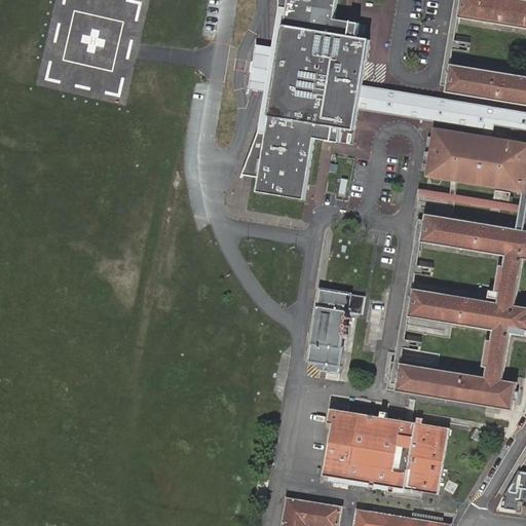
[(278,0),(279,3),(287,5),(278,45),(272,44),(255,54),(254,67),(253,73),(265,88),(271,89),(266,130),(258,129),(250,154),(247,173),(258,175),(256,189),(303,196),(313,135),(323,137),(331,138),(339,140),(341,124),(353,126),(358,105),(428,117),(483,125),(484,134),(493,135),(496,124),(525,128),(525,112),(447,101),(361,83),(369,37),(357,35),(360,21),(334,15),(336,0),(278,0)]
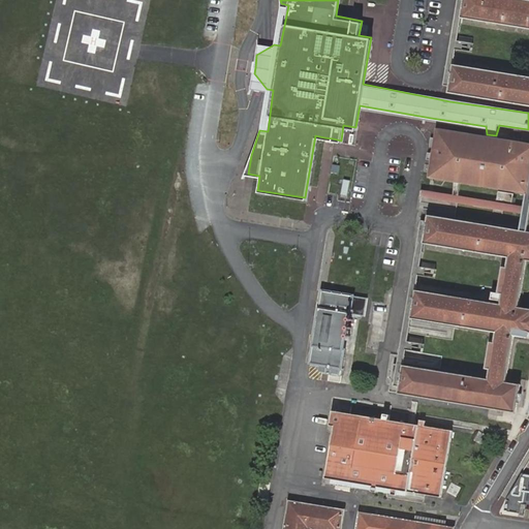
[(399,359),(397,358),(393,384),(514,405),(519,378),(507,376),(515,330),(527,332),(528,327),(528,301),(521,300),(528,252),(528,0),(464,0),(462,17),(528,27),(528,75),(455,64),(450,86),(449,101),(528,113),(528,141),(496,135),(487,134),(438,128),(431,174),(456,178),(461,179),(499,185),(509,187),(526,189),(524,203),(515,200),(515,206),(523,208),(520,223),(430,209),(429,215),(426,236),(507,249),(506,259),(503,258),(498,287),(501,288),(499,297),(417,283),(412,313),(494,327),(493,336),(490,336),(486,362),(489,362),(487,373),(405,360),(399,359)]
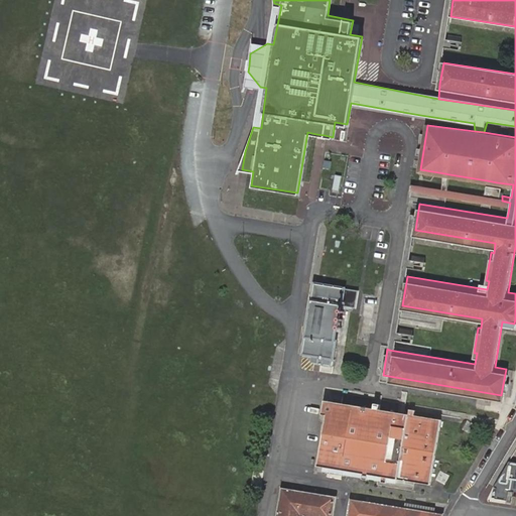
[(444,0),(431,80),(439,84),(443,62),(442,44),(444,34),(450,16),(453,0),(444,0)]
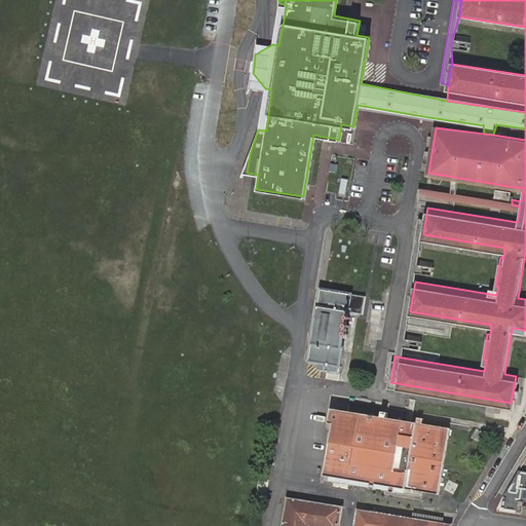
[(453,35),(451,45),(467,47),(468,38),(453,35)]
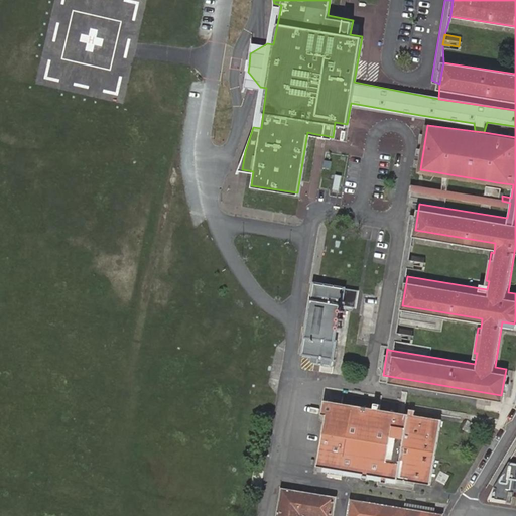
[(449,174),(444,173),(439,182),(444,183),(449,174)]
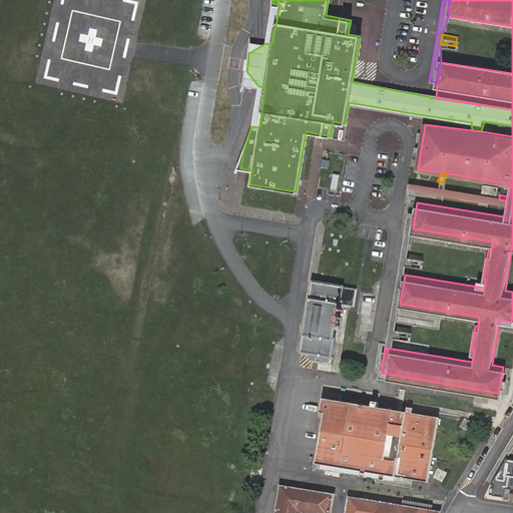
[(493,190),(494,183),(494,181),(484,179),(483,186),(483,189),(493,190)]
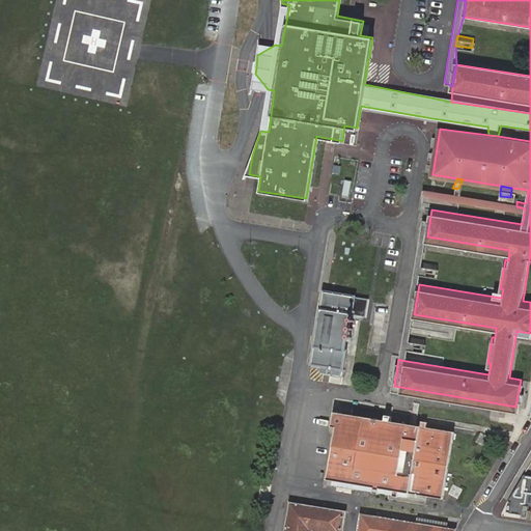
[(400,360),(407,361),(407,341),(408,333),(414,314),(419,284),(419,266),(420,256),(427,236),(430,216),(422,211),(400,360)]
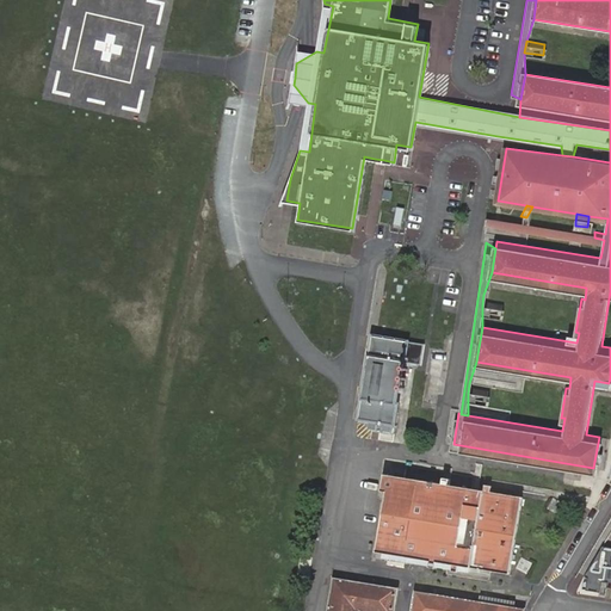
[(503,297),(483,295),(482,306),(500,308),(503,297)]
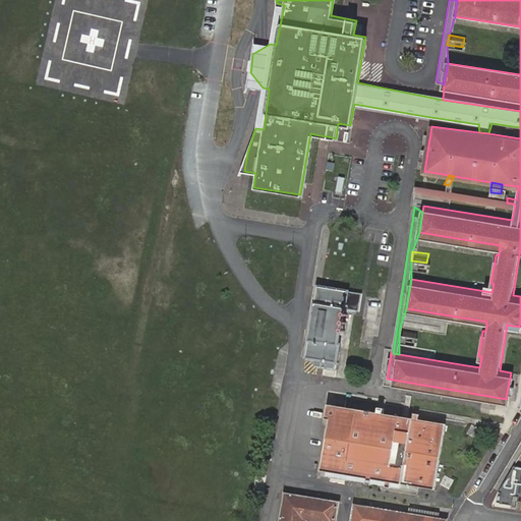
[(315,285),(303,357),(337,363),(339,347),(338,346),(342,320),(351,322),(353,307),(361,309),(364,293),(315,285)]
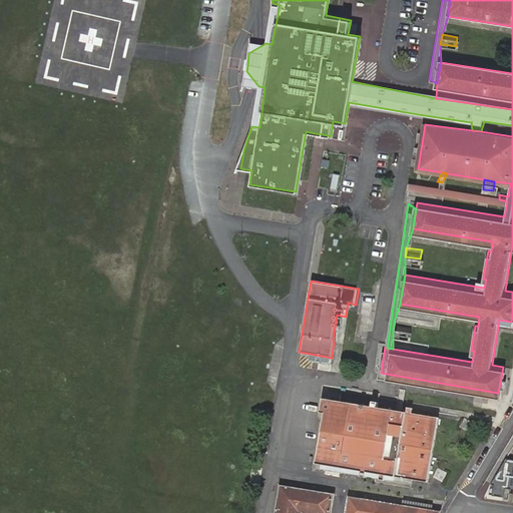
[(394,322),(393,330),(408,333),(409,325),(394,322)]
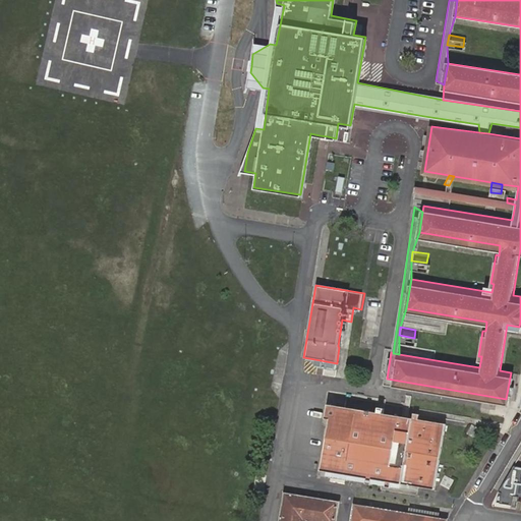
[(409,419),(404,418),(385,415),(386,410),(380,409),(379,414),(346,409),(338,407),(328,406),(326,420),(330,421),(329,428),(335,429),(334,443),(327,442),(323,472),(330,473),(337,475),(336,480),(344,481),(345,476),(365,479),(365,484),(370,485),(371,480),(386,482),(386,488),(391,489),(392,483),(436,490),(447,424),(419,420),(420,415),(415,414),(414,420),(409,419)]
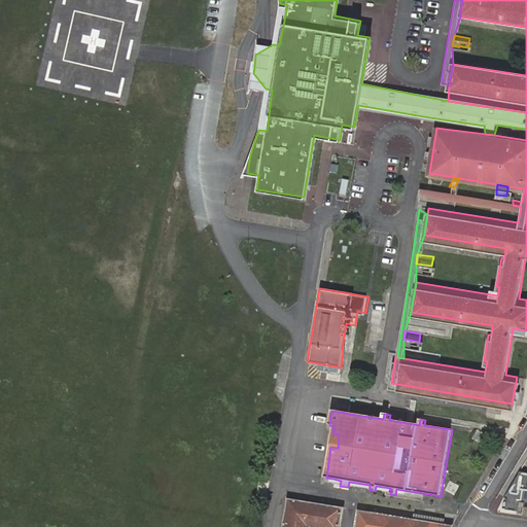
[(339,434),(332,433),(330,447),(338,448),(339,434)]
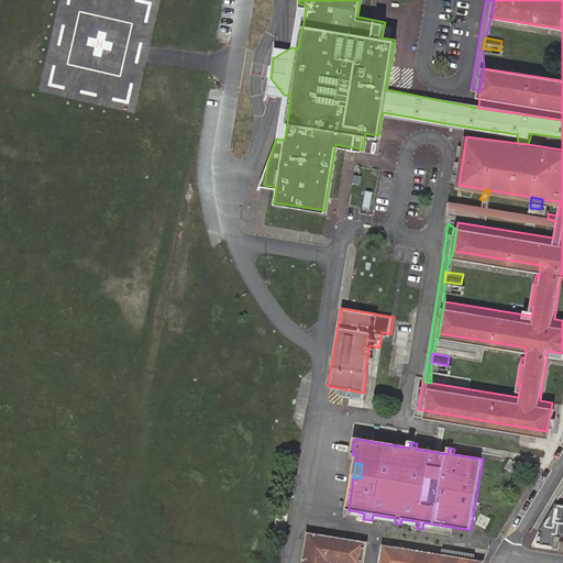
[(361,562),(364,543),(306,533),(300,562),(361,562)]
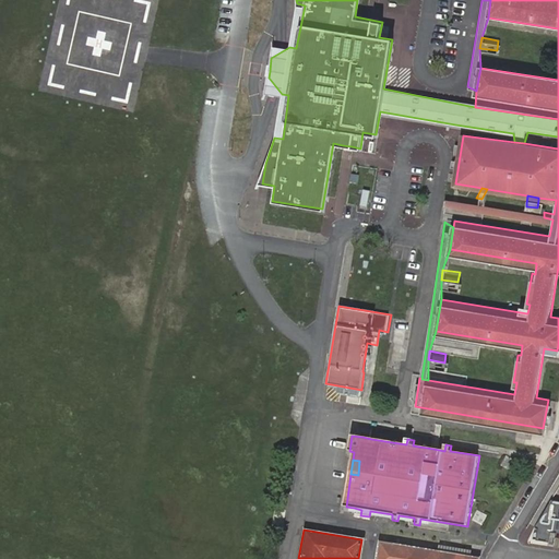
[(480,558),(482,558),(394,544),(380,542),(376,558),(480,558)]
